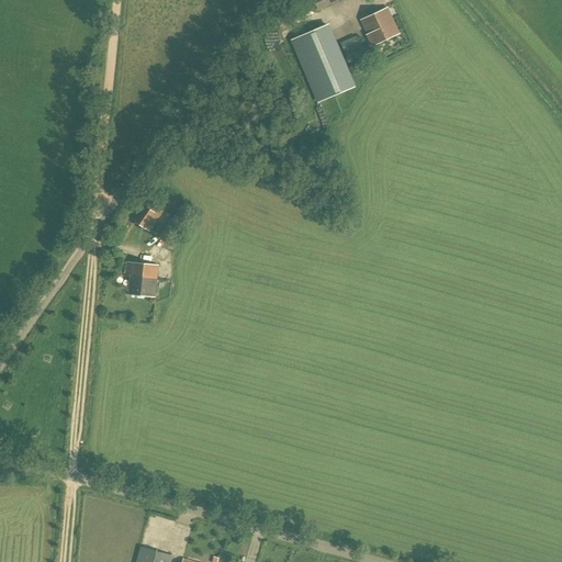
[(338,0),(313,0),(318,10),(338,0)]
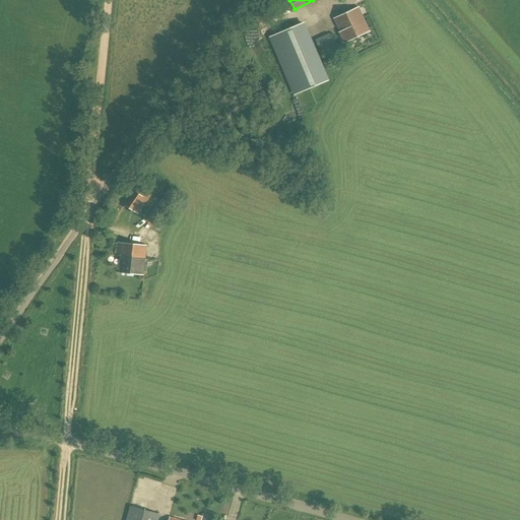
[(334,18),(340,31),(339,33),(344,43),(370,31),(359,7),(334,18)]
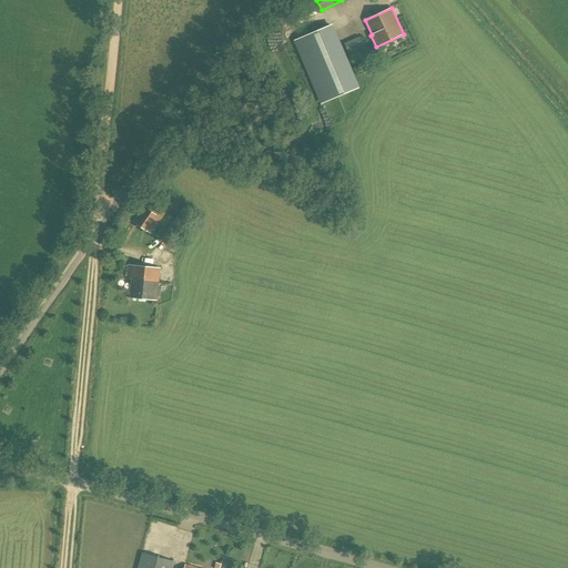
[(331,26),(296,40),(323,103),(357,89),(331,26)]
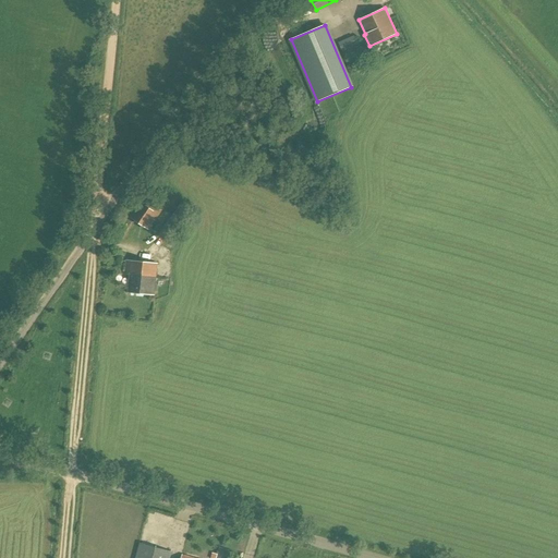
[(359,48),(353,36),(336,45),(341,56),(359,48)]
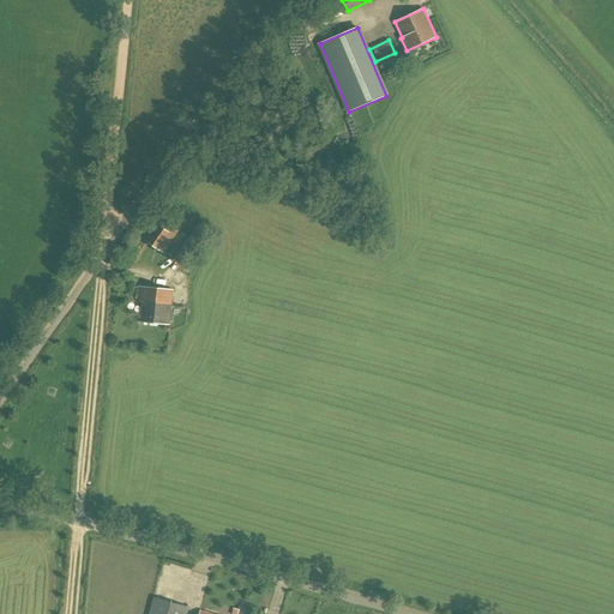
[(143,239),(163,253),(179,230),(158,217),(143,239)]
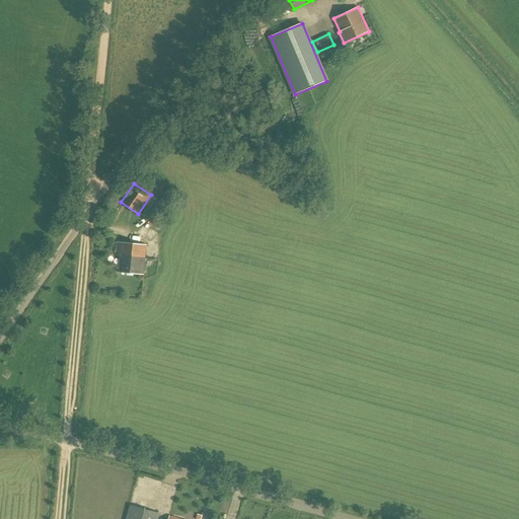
[(174,195),(167,190),(147,219),(153,224),(174,195)]
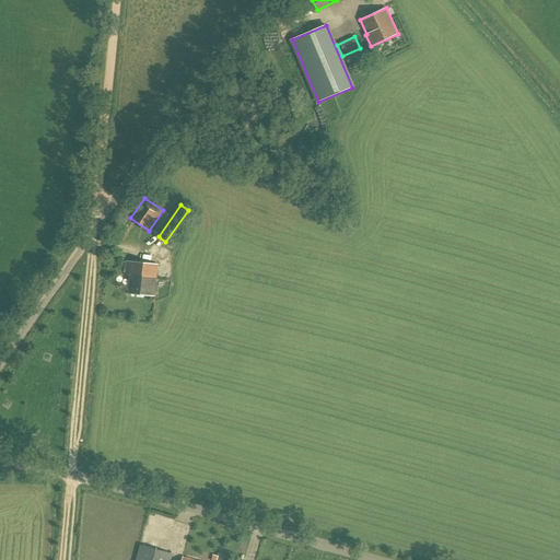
[(174,236),(168,244),(175,248),(181,241),(174,236)]
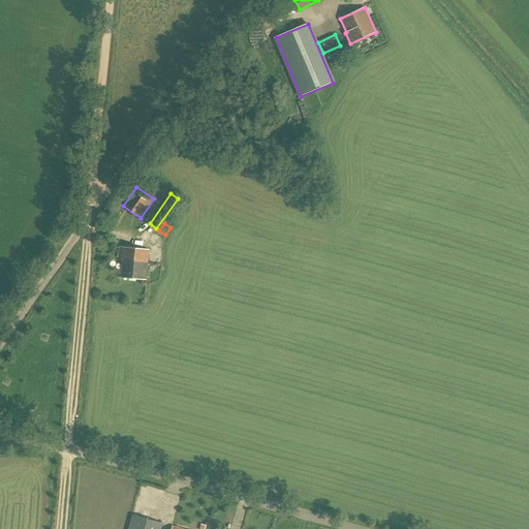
[(123,259),(121,277),(146,280),(149,250),(120,247),(118,258),(123,259)]
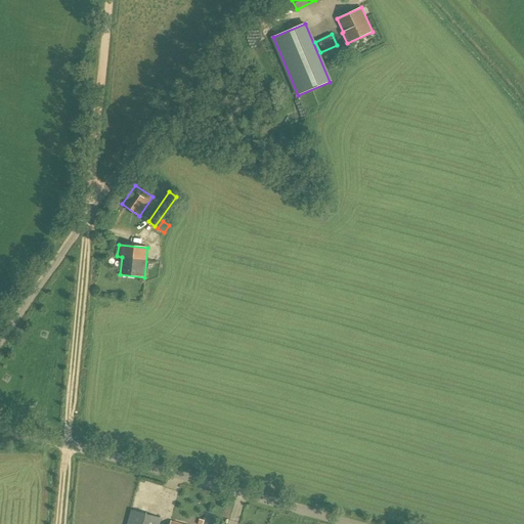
[(159,523),(161,518),(131,510),(127,523),(159,523)]
